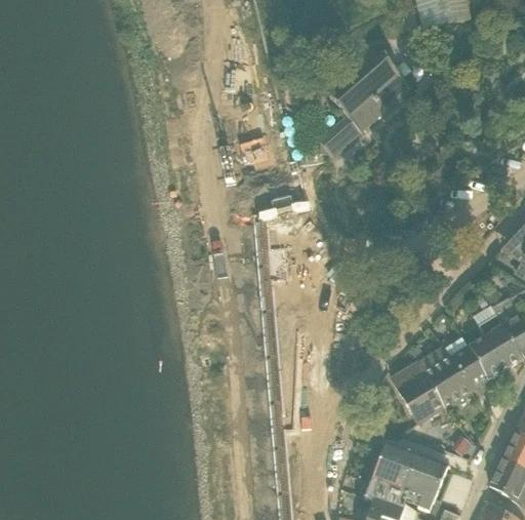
[(415,0),(422,27),(471,16),(467,0),(415,0)]
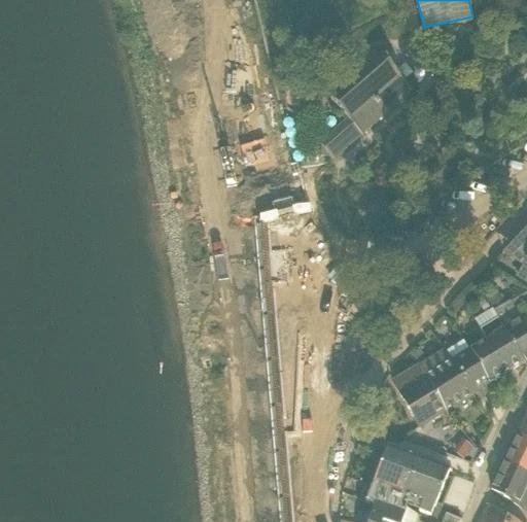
[(361,131),(412,87),(374,43),(324,88),(348,114),(319,139),(334,154),(361,130),(361,131)]
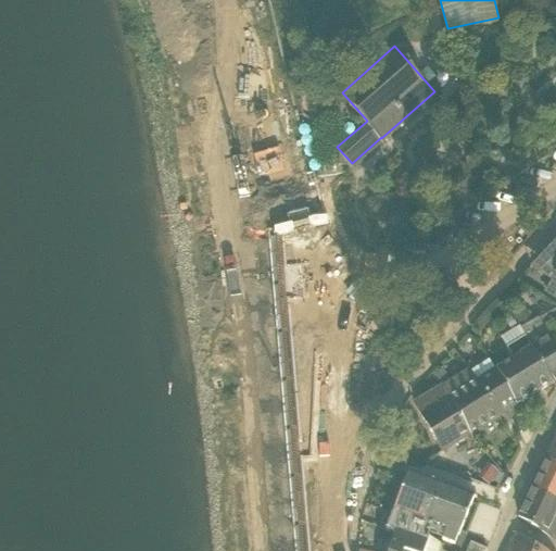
[(555,235),(530,264),(555,279),(555,235)]
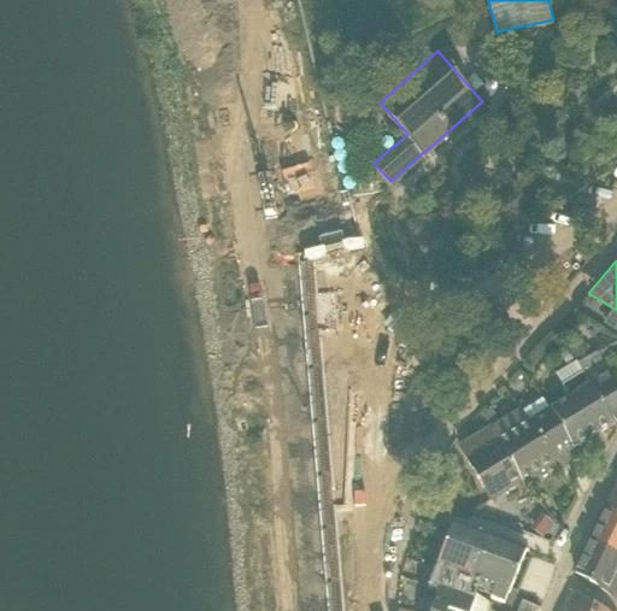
[(616,335),(607,329),(599,334),(607,348),(616,342),(616,335)]
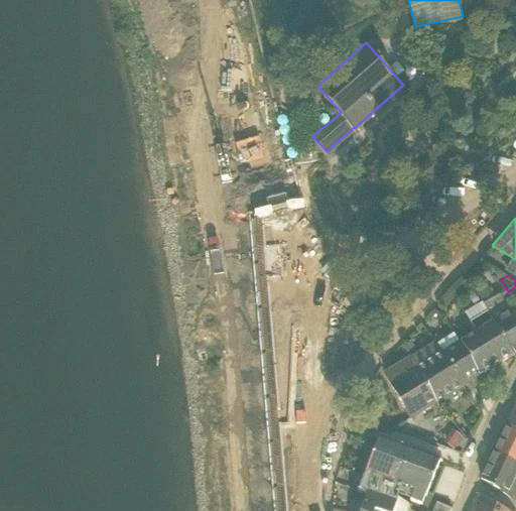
[(488,281),(477,287),(483,298),(494,292),(488,281)]
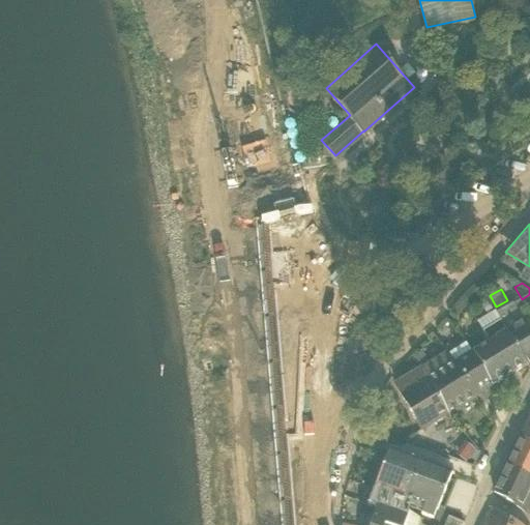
[(486,310),(493,305),(488,297),(481,301),(486,310)]
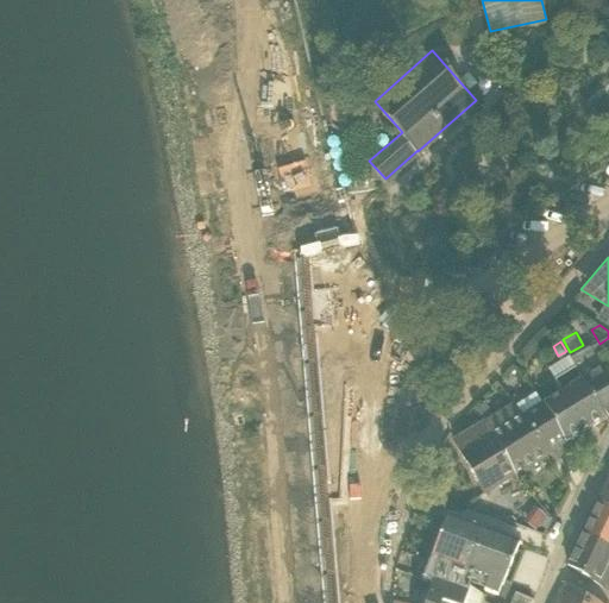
[(604,415),(608,410),(608,379),(586,345),(571,355),(604,415)]
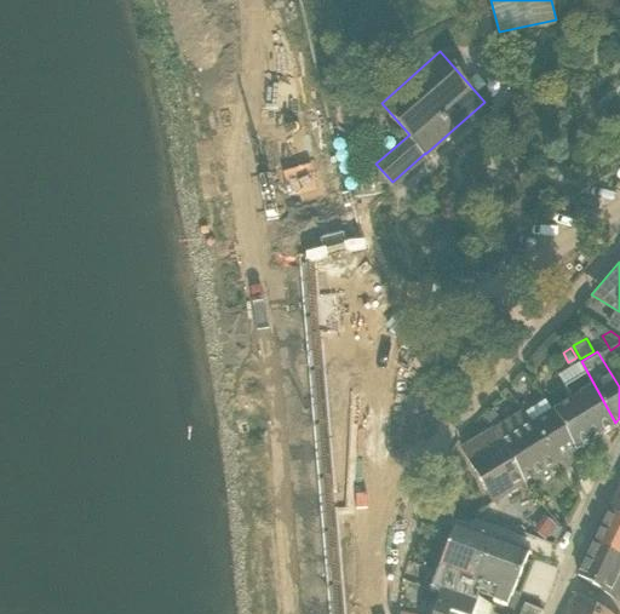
[(554,407),(577,446),(615,423),(581,361),(560,374),(573,395),(554,407)]
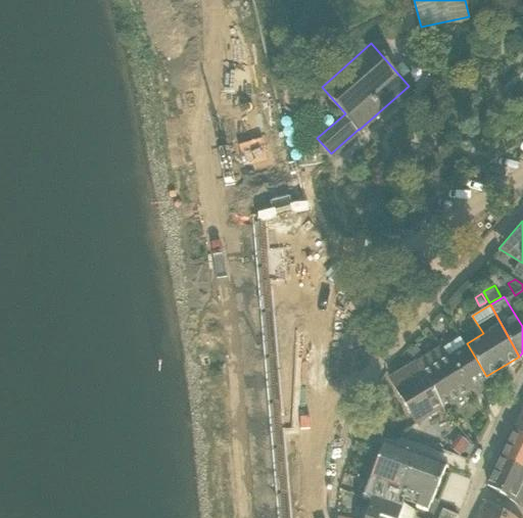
[(467,343),(447,355),(439,343),(424,354),(416,341),(409,345),(417,359),(443,403),(486,376),(467,343)]
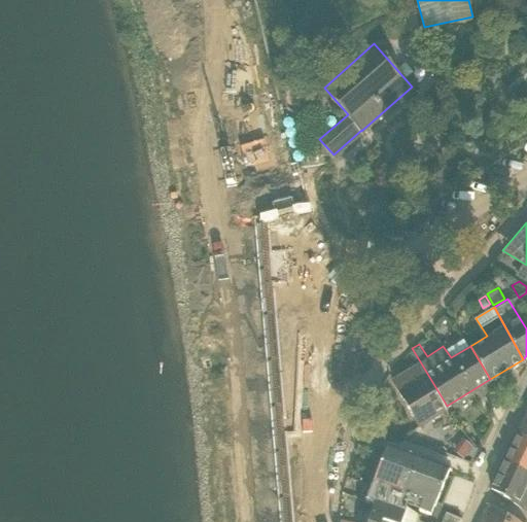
[(419,423),(447,406),(420,361),(393,378),(419,423)]
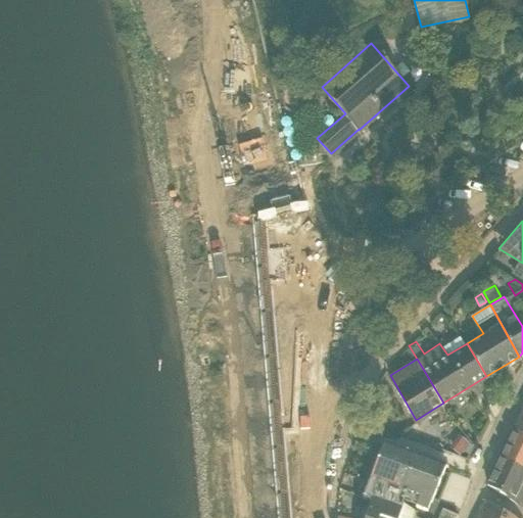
[(522,405),(512,428),(522,432),(522,405)]
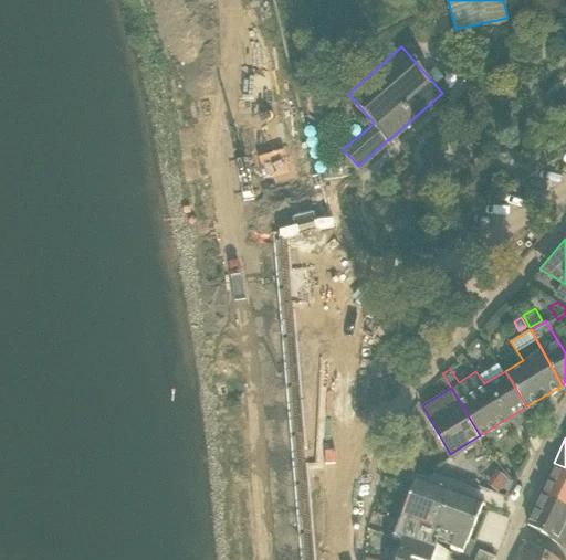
[(565,505),(565,467),(554,463),(541,492),(565,505)]
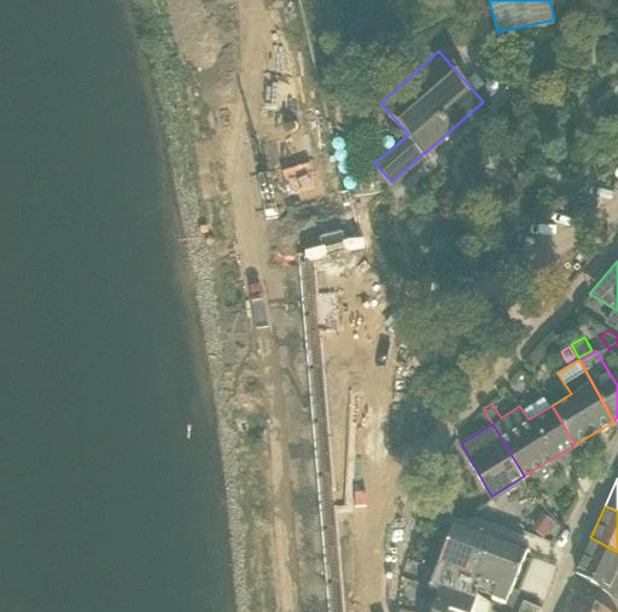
[(476,551),(483,530),(454,519),(450,528),(429,582),(439,586),(438,586),(473,598),(477,590),(478,588),(466,583),(478,552),(476,551)]
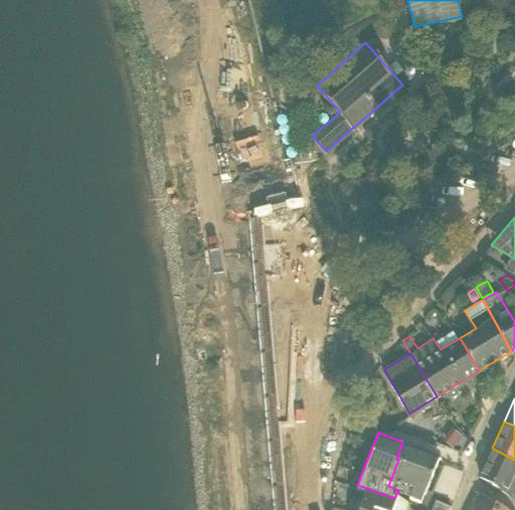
[(425,490),(440,456),(402,442),(396,459),(398,460),(388,486),(398,490),(401,481),(412,486),(409,495),(420,499),(424,490),(425,490)]
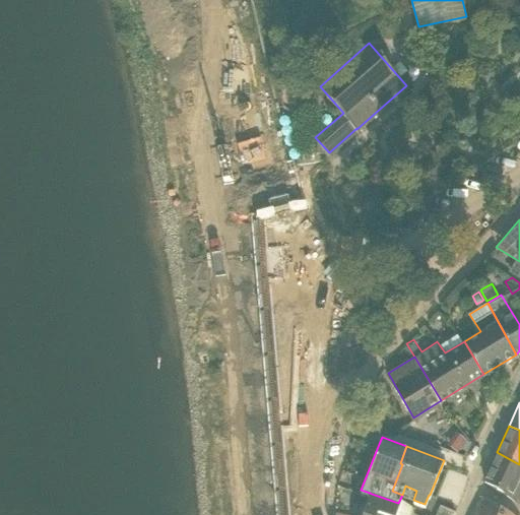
[(484,477),(485,478),(513,496),(519,500),(519,464),(497,452),(484,477)]
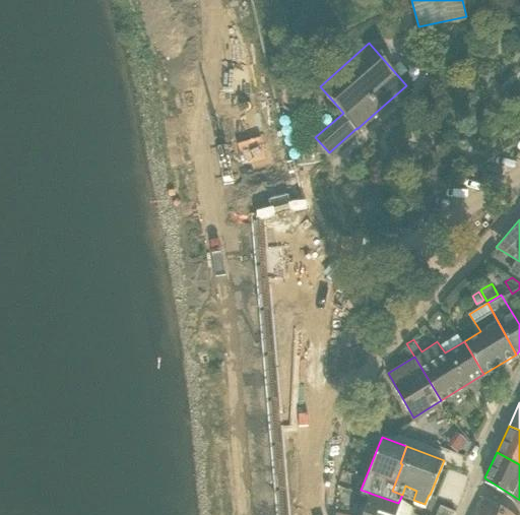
[(387,514),(394,514),(398,503),(369,493),(366,506),(360,504),(358,513),(353,514),(336,510),(335,510),(334,514),(380,514),(381,513),(387,514)]
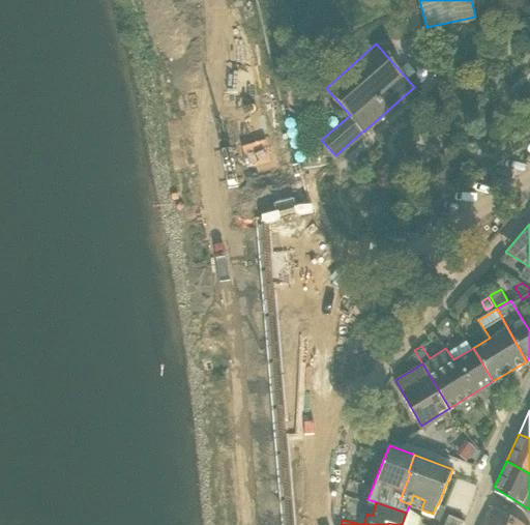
[(528,524),(493,504),(481,524),(528,524)]
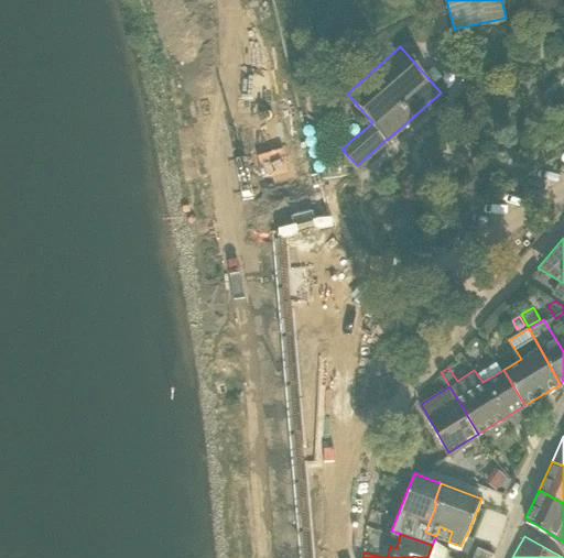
[(477,544),(472,557),(490,557),(494,551),(477,544)]
